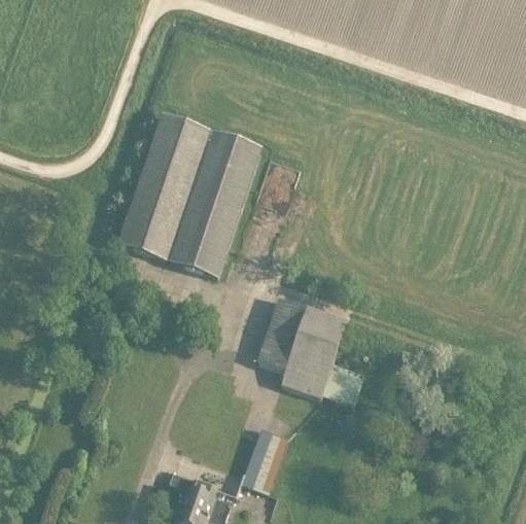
[(118,242),(166,258),(210,128),(163,112),(118,242)]
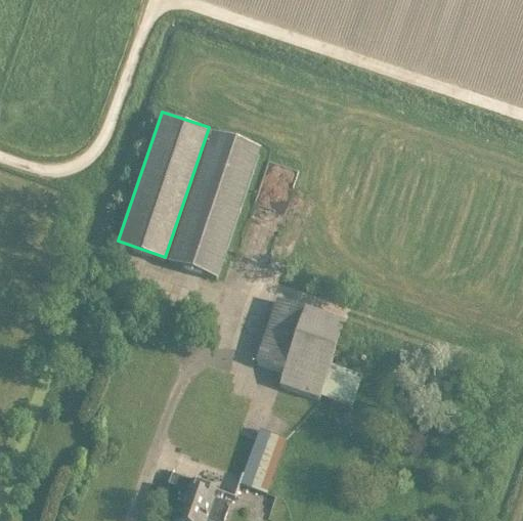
[(168,258),(215,274),(260,144),(213,129),(168,258)]
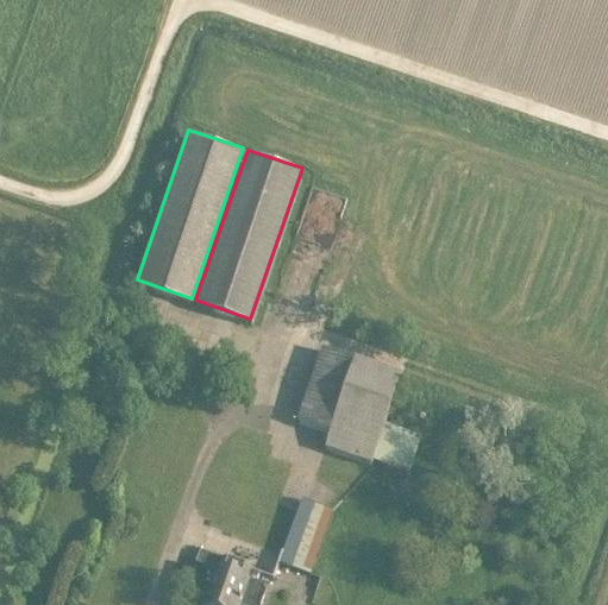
[(373,461),(374,458),(402,371),(321,344),(296,417),(330,429),(325,446),(373,461)]
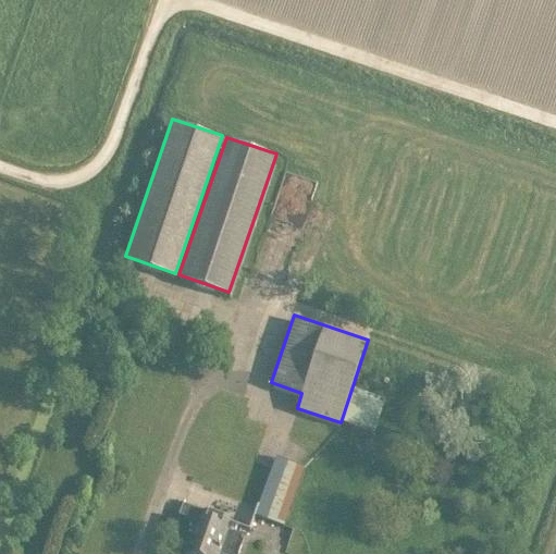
[(256,513),(284,522),(305,463),(278,453),(256,513)]
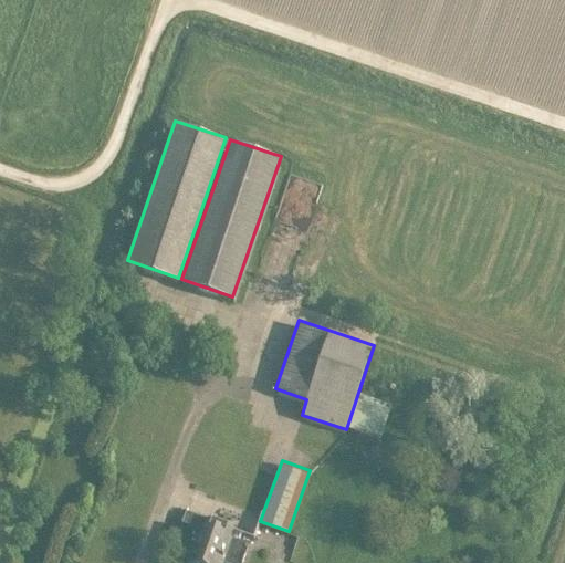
[(240,562),(249,541),(239,538),(241,531),(189,512),(186,520),(200,525),(188,562),(190,562),(240,562)]
